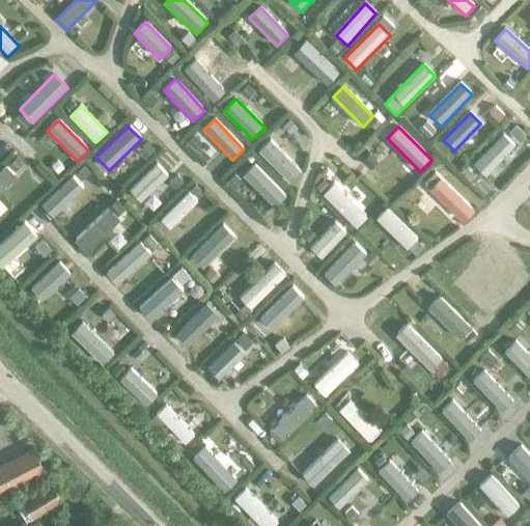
[(514,146),(504,136),(475,166),(485,176),(514,146)]
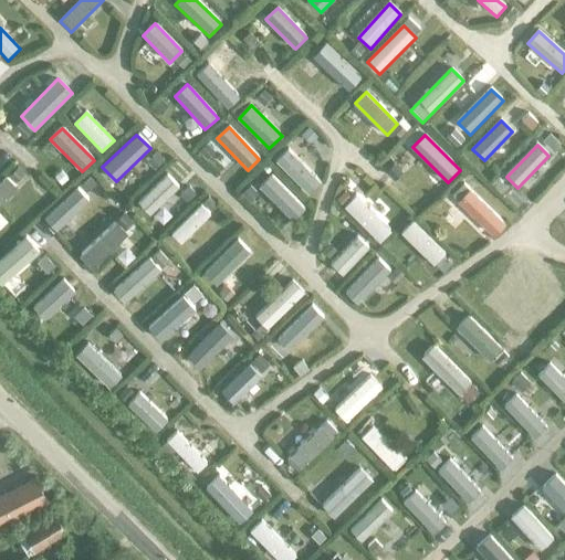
[(321,183),(288,150),(275,161),(309,194),(321,183)]
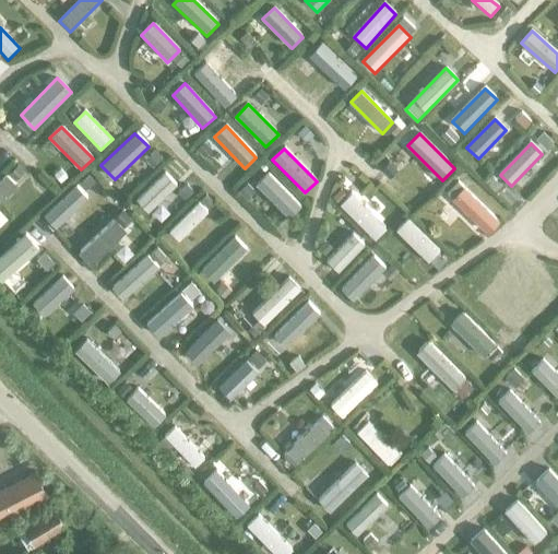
[(300,208),(268,173),(254,186),(288,220),(300,208)]
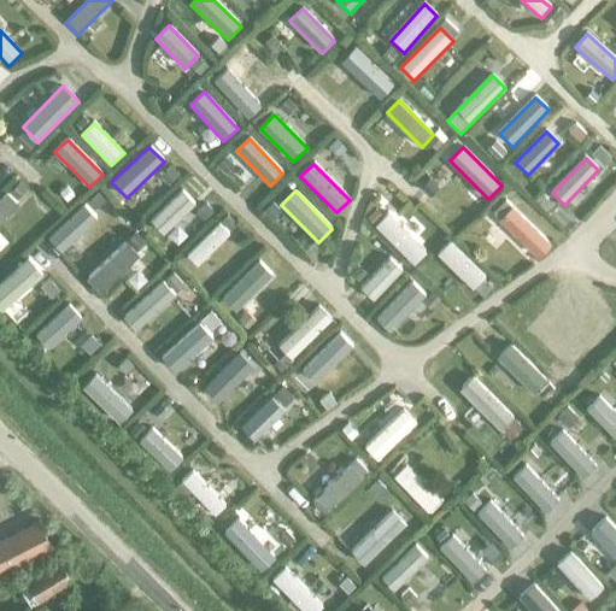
[(194,206),(182,193),(150,223),(162,236),(194,206)]
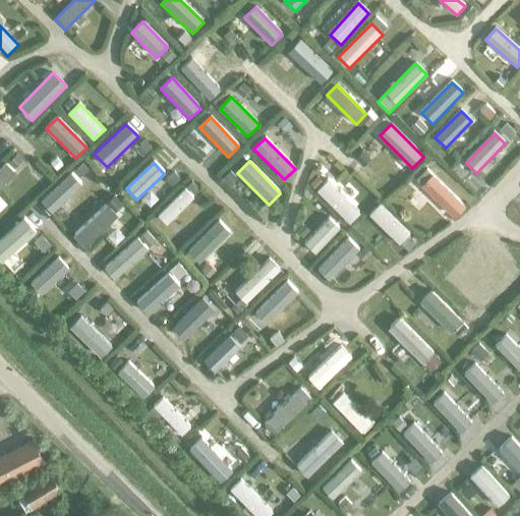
[(0,189),(16,174),(5,164),(0,168),(0,189)]
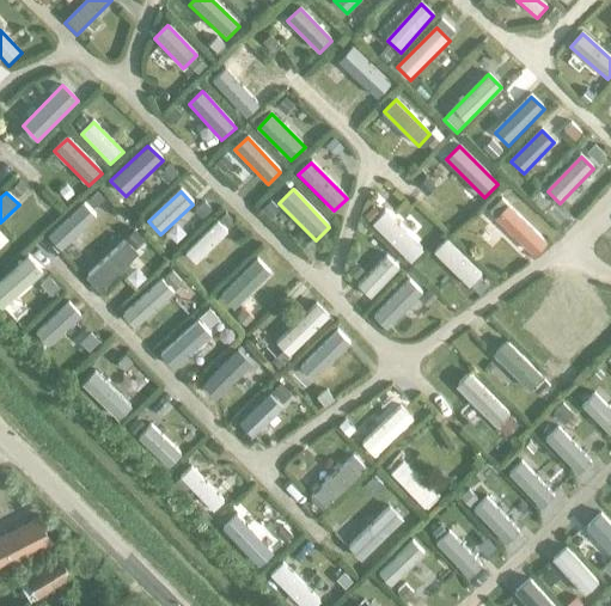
[(95,219),(81,206),(48,237),(61,251),(95,219)]
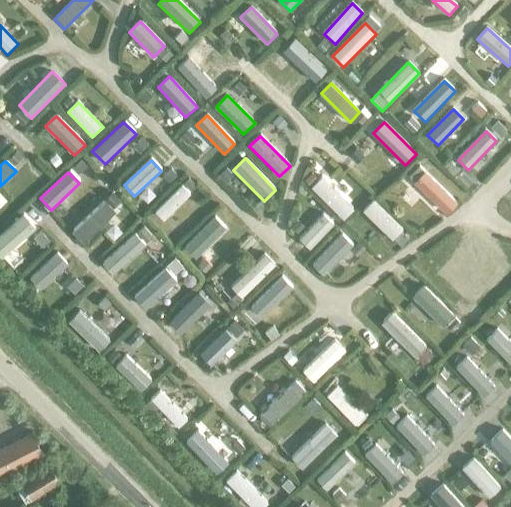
[(457,204),(424,172),(413,183),(446,215),(457,204)]
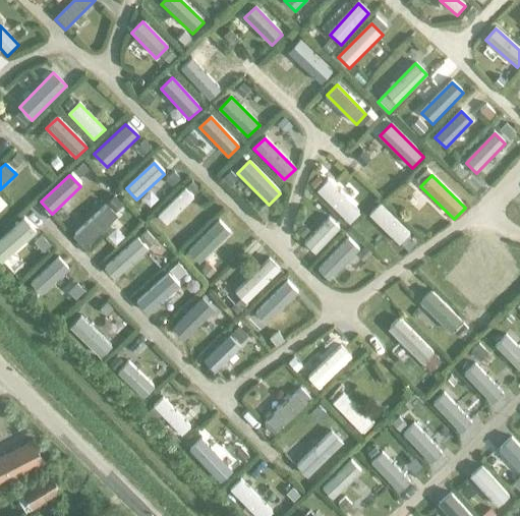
[(359,214),(327,180),(315,191),(348,225),(359,214)]
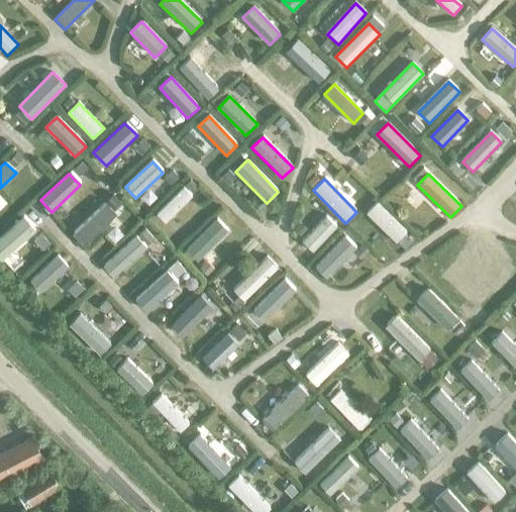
[(193,198),(184,189),(156,215),(165,225),(193,198)]
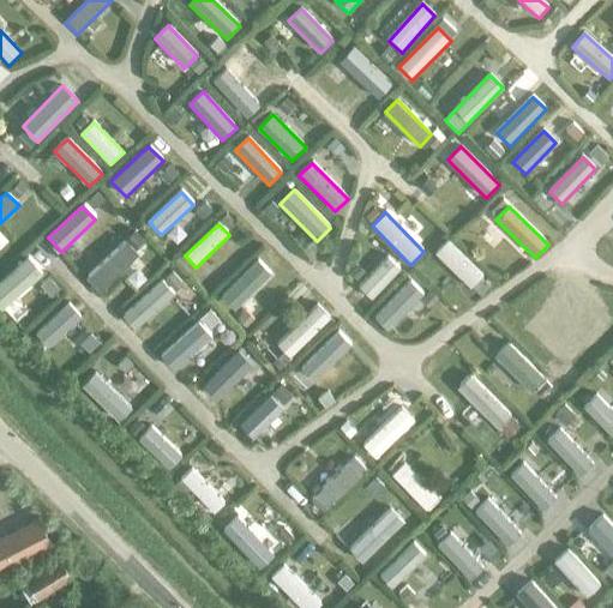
[(138,256),(125,241),(85,278),(98,292),(138,256)]
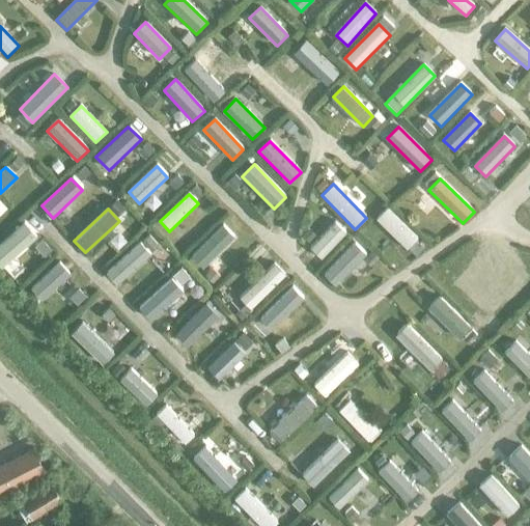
[(417,240),(386,210),(375,221),(406,251),(417,240)]
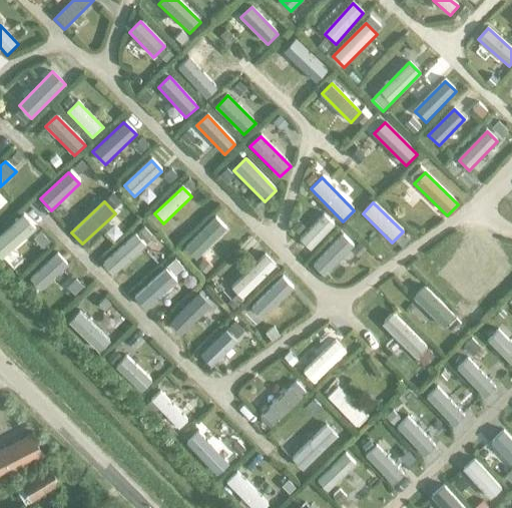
[(35,230),(24,216),(0,236),(0,260),(0,261),(35,230)]
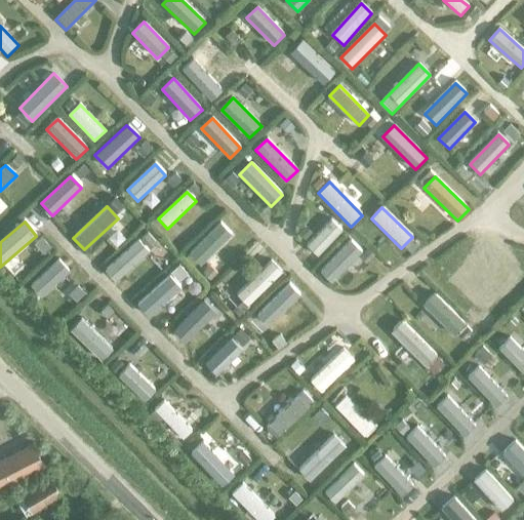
[(341,232),(330,222),(307,247),(318,257),(341,232)]
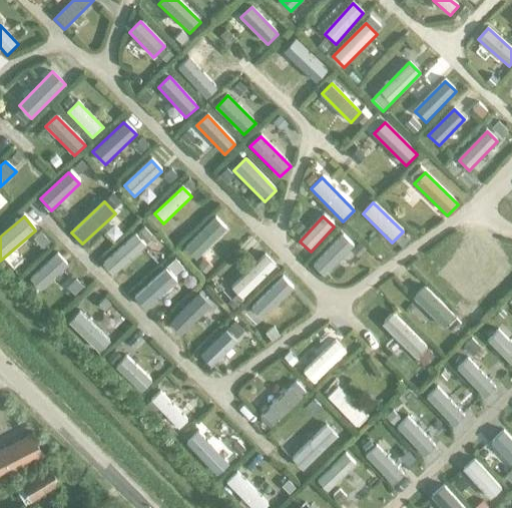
[(225,230),(214,218),(183,248),(194,260),(225,230)]
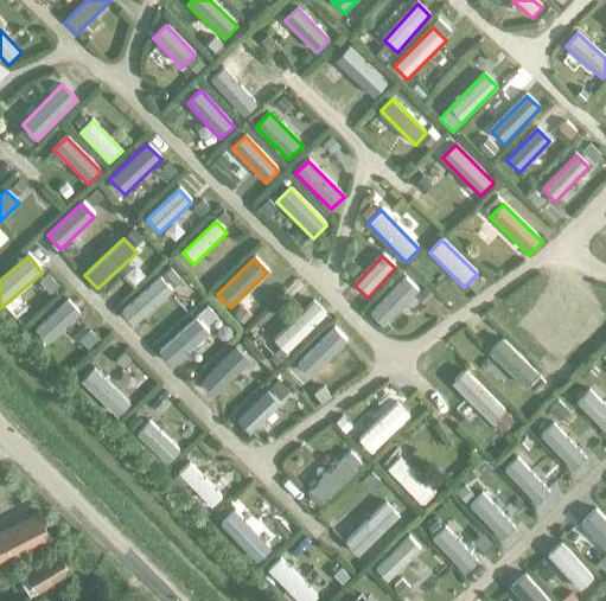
[(172,293),(159,279),(121,312),(134,326),(172,293)]
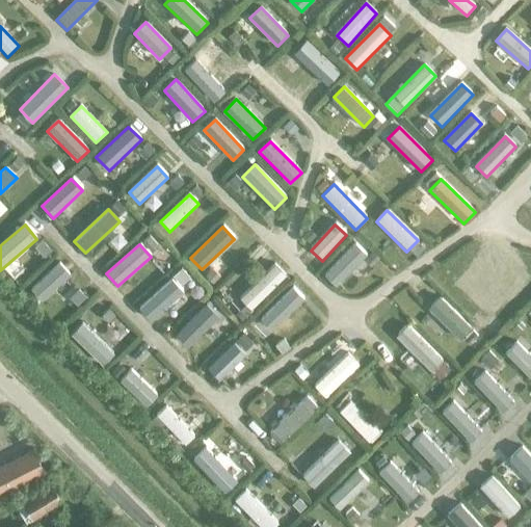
[(367,255),(355,244),(323,277),(334,287),(367,255)]
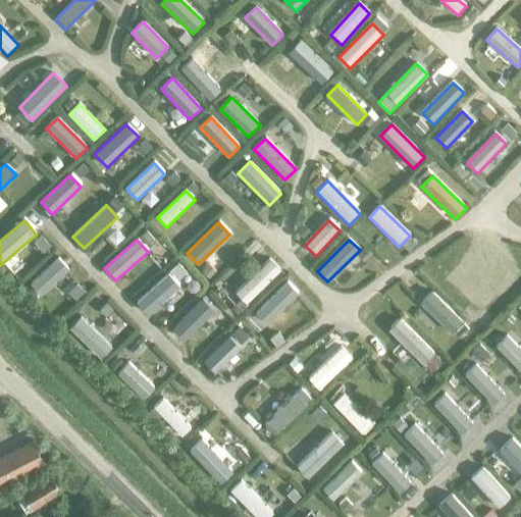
[(68,272),(57,259),(30,283),(41,297),(68,272)]
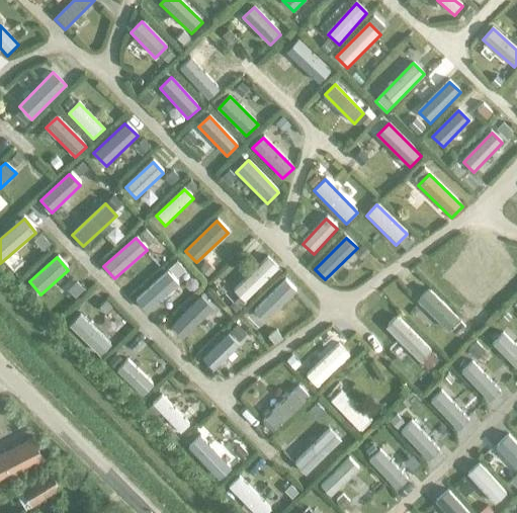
[(278,269),(267,258),(234,291),(244,303),(278,269)]
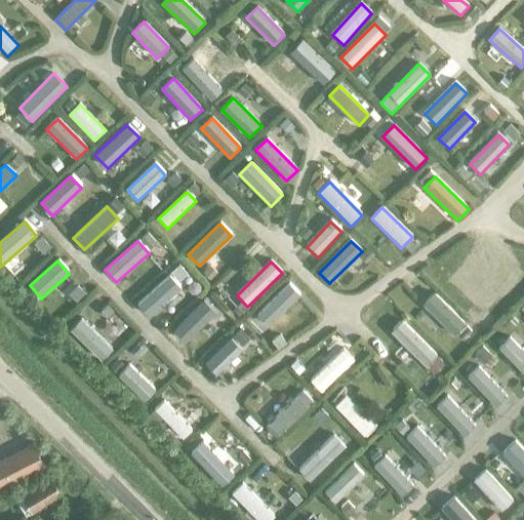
[(179,289),(168,276),(135,305),(148,318),(179,289)]
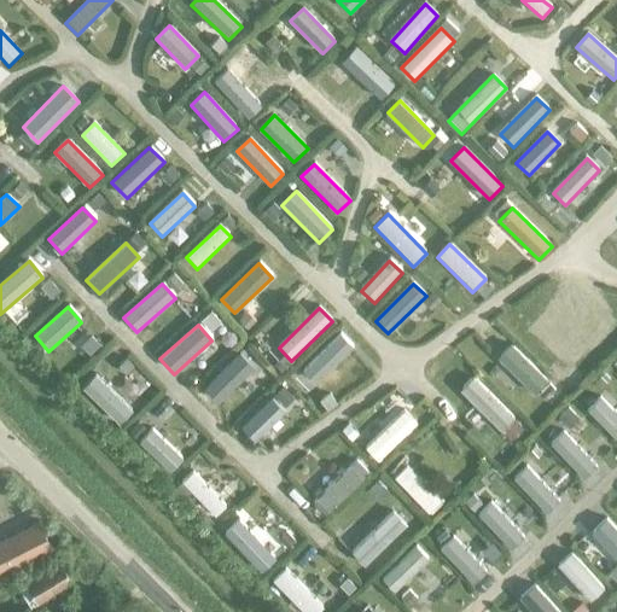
[(353,348),(339,334),(302,372),(315,385),(353,348)]
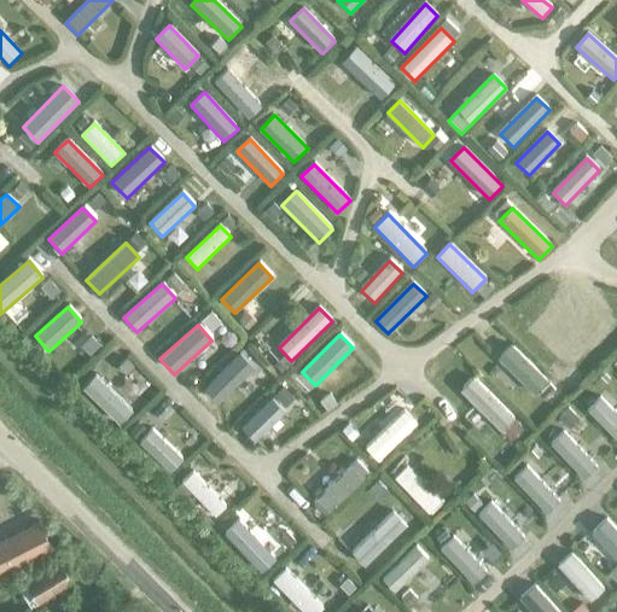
[(548,383),(511,345),(499,359),(536,395),(548,383)]
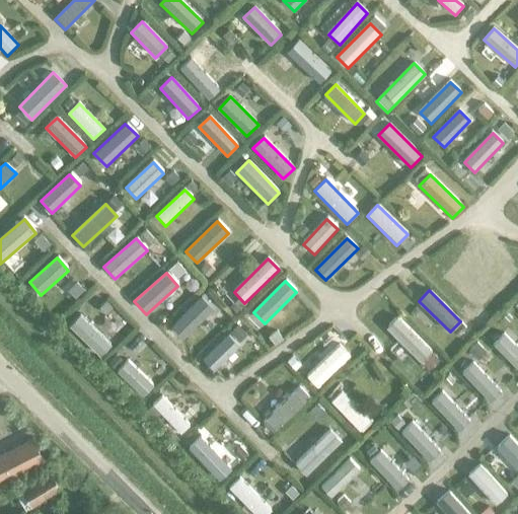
[(214,309),(202,297),(172,325),(185,338),(214,309)]
